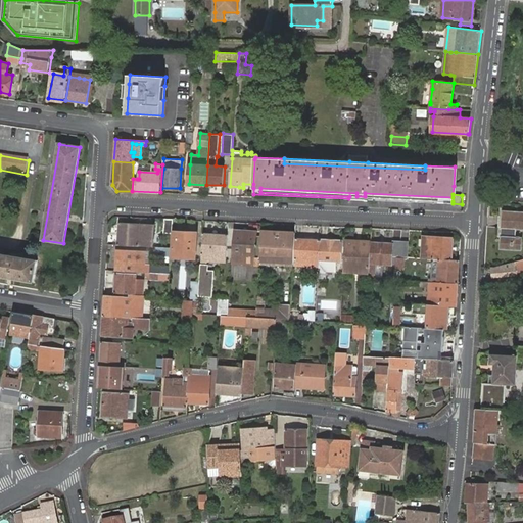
[(522,209),(504,208),(501,247),(521,249),(522,235),(515,235),(516,226),(522,226),(522,209)]
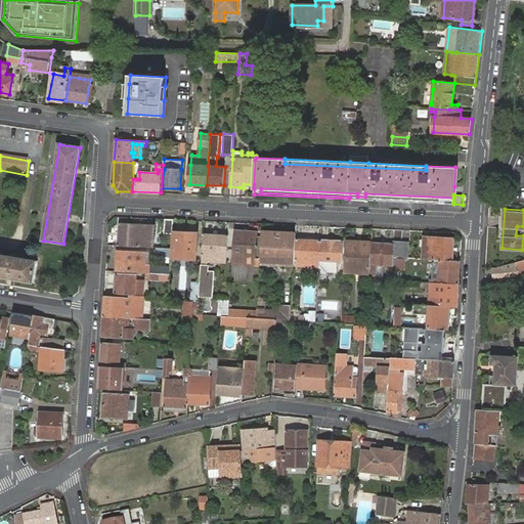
[(174,219),(166,219),(165,233),(173,233),(174,219)]
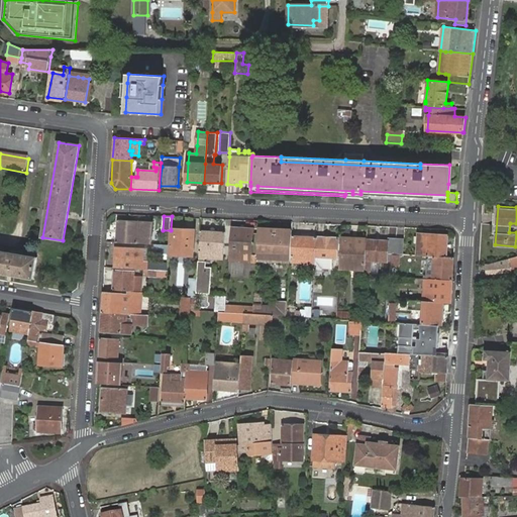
[(118,219),(117,242),(142,243),(150,243),(151,239),(152,221),(144,221),(118,219)]
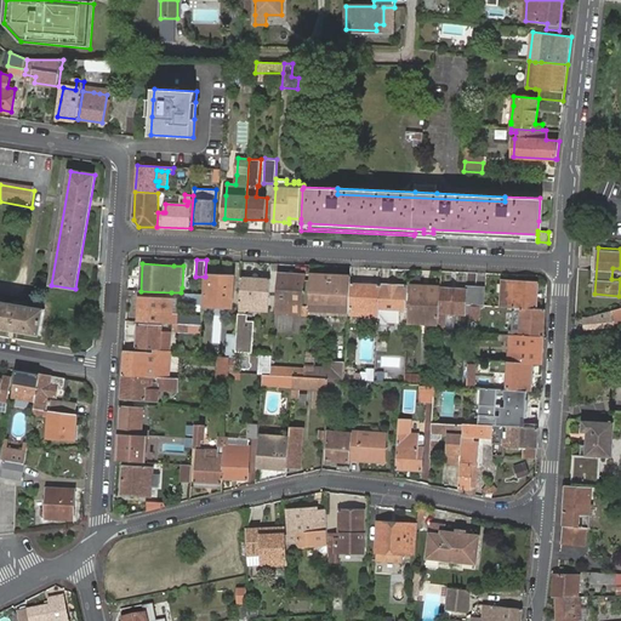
[(307,274),(279,272),(277,308),(275,313),(280,313),(281,305),(305,307),(307,274)]
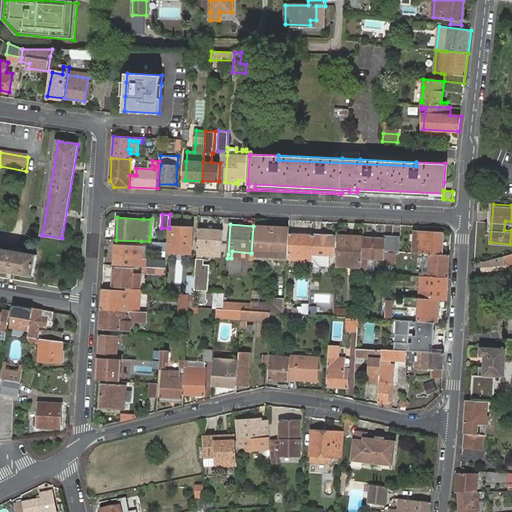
[(257,226),(255,254),(260,255),(282,256),(287,256),(289,227),(284,227),(262,226),(257,226)]
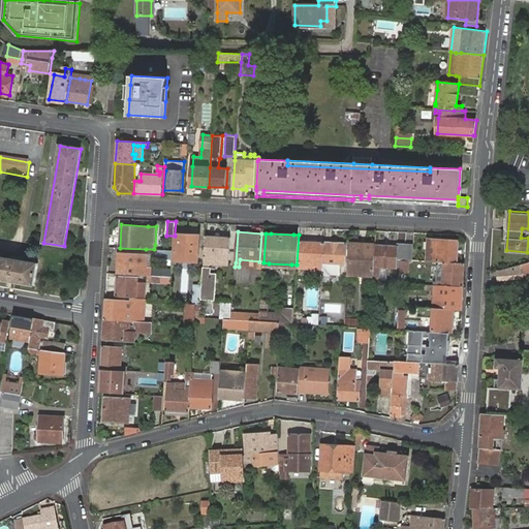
[(200,236),(177,235),(175,260),(198,262),(200,236)]
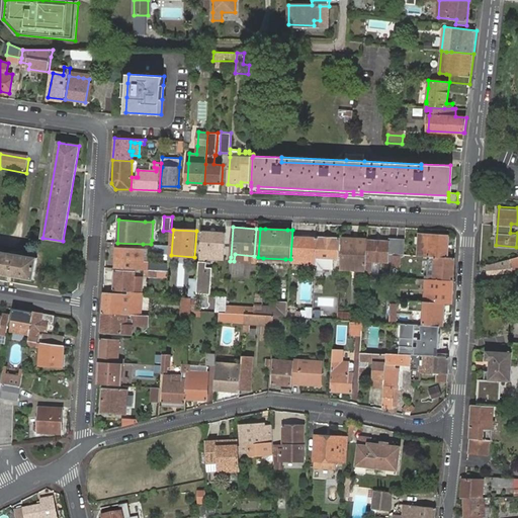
[(198,286),(197,293),(210,294),(212,271),(206,271),(206,267),(207,262),(205,262),(206,258),(225,259),(227,232),(202,231),(199,261),(198,286)]
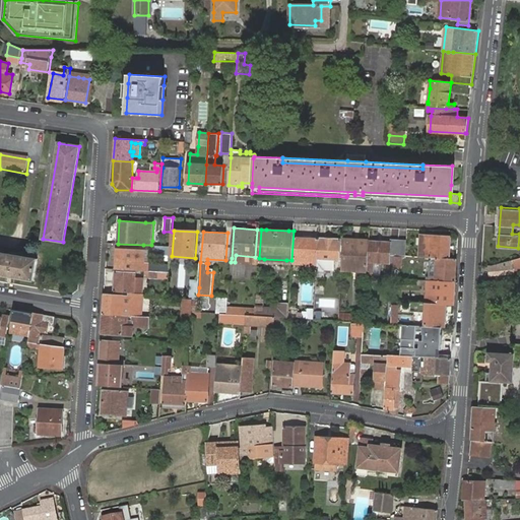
[(432,257),(450,258),(452,237),(431,236),(425,236),(424,257),(430,257),(432,257)]
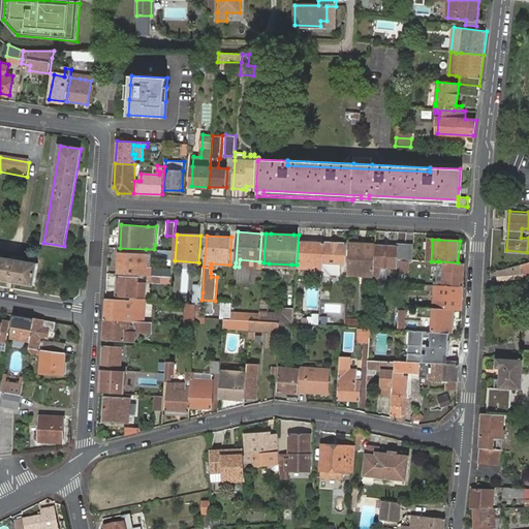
[(322,269),(324,243),(301,241),(299,269),(322,270),(322,269)]
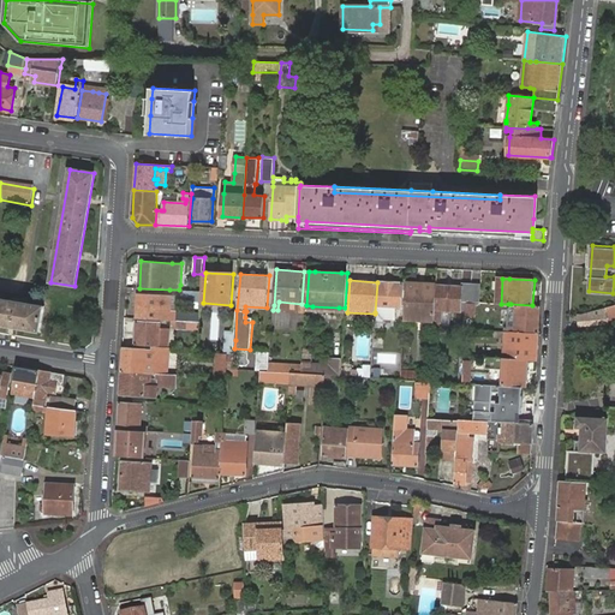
[(375,314),(374,326),(382,326),(382,317),(394,318),(394,314),(394,306),(402,308),(404,284),(377,282),(375,312),(375,314)]
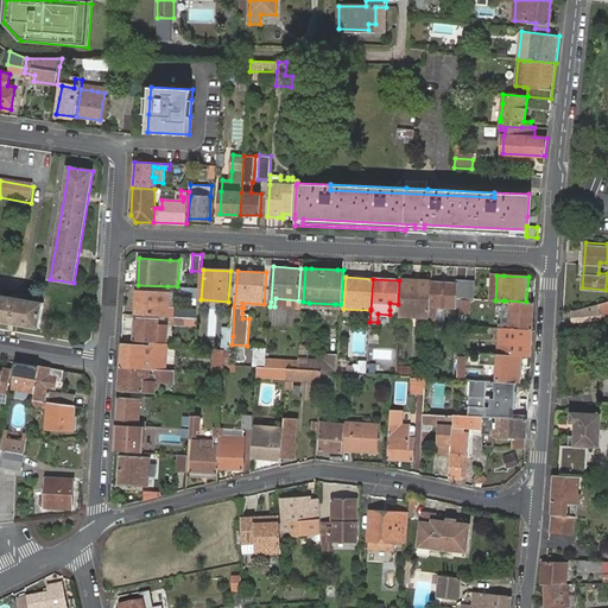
[(403,317),(429,318),(430,315),(430,303),(429,303),(430,282),(405,280),(403,314),(403,317)]
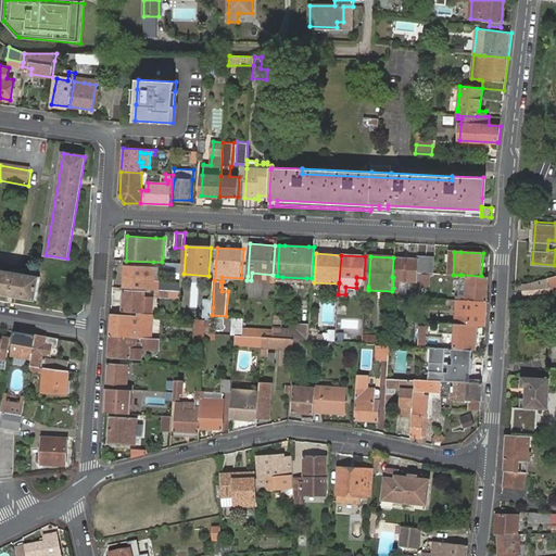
[(426,273),(427,256),(418,256),(418,258),(394,257),(393,277),(393,288),(392,291),(392,294),(400,294),(401,279),(406,280),(420,280),(421,273),(426,273)]
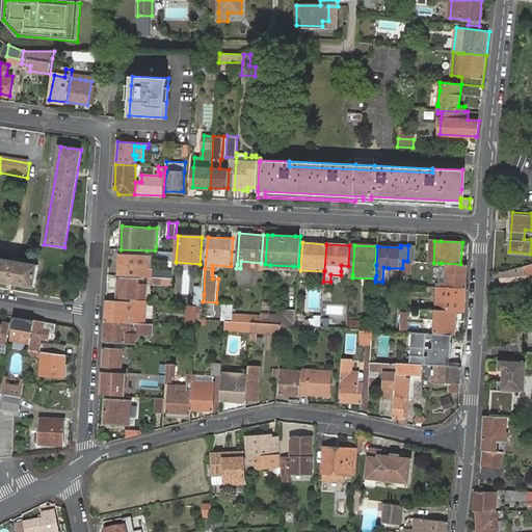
[(417,245),(408,245),(407,261),(416,262),(417,245)]
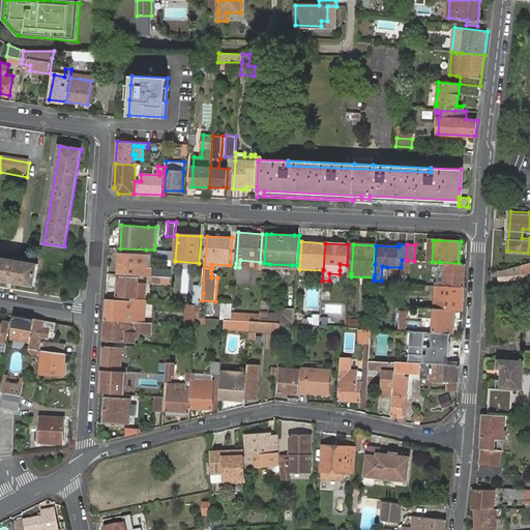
[(167,259),(174,260),(174,252),(168,251),(159,251),(159,259),(167,259)]
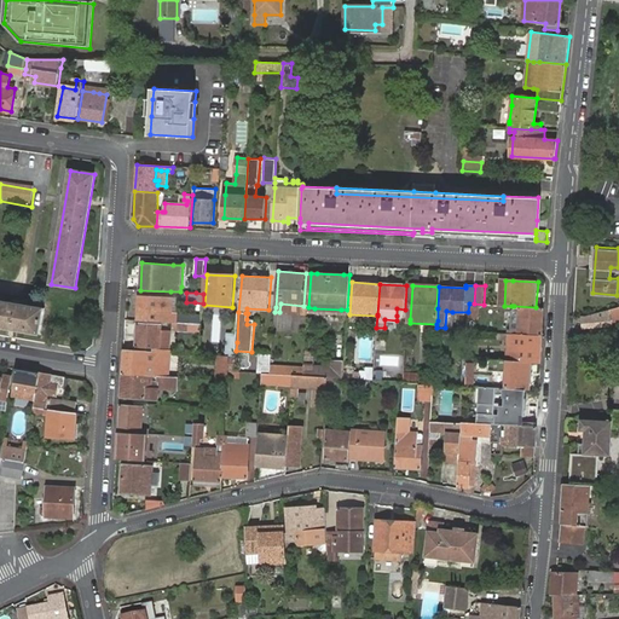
[(139,296),(138,320),(172,323),(173,299),(139,296)]
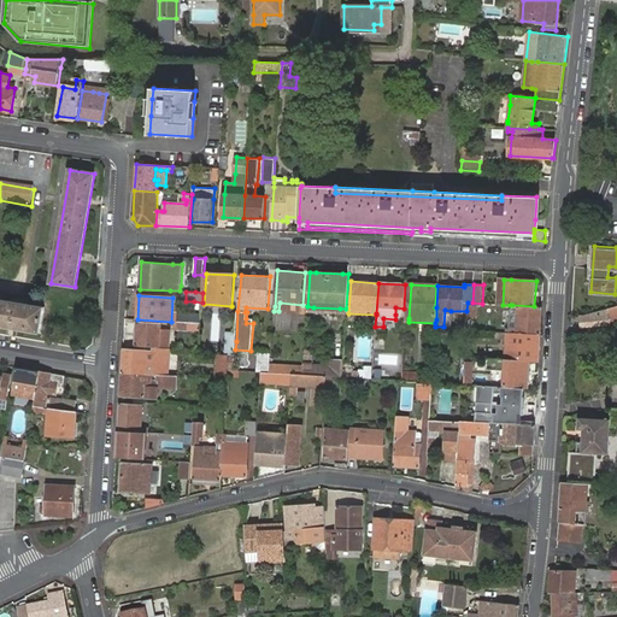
[(0,325),(39,333),(45,307),(0,299),(0,325)]
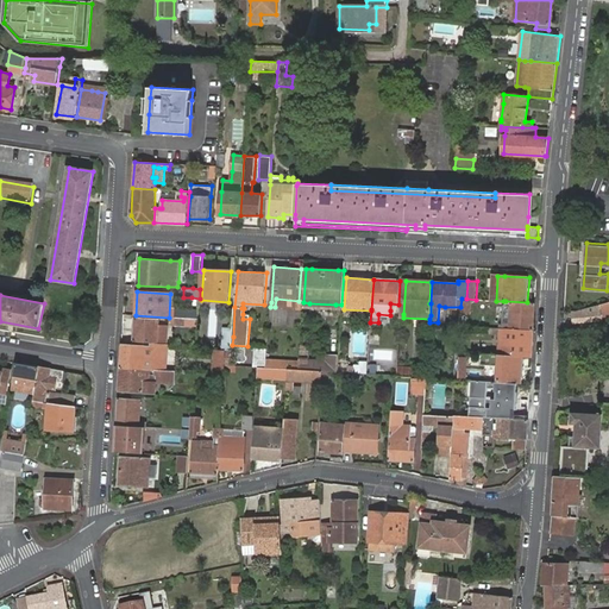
[(299,301),(276,299),(275,307),(297,308),(299,301)]
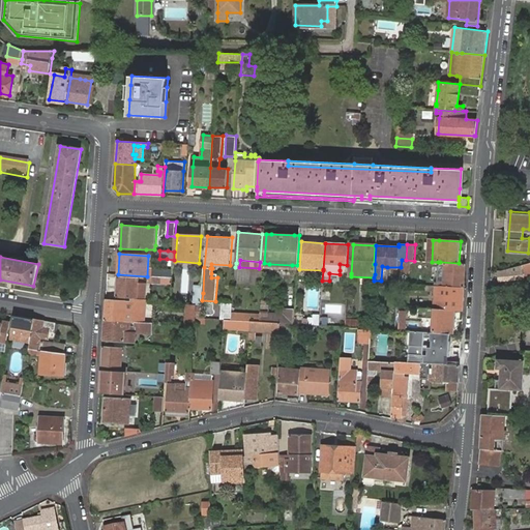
[(465,287),(466,264),(459,263),(440,262),(440,265),(438,265),(438,282),(439,282),(439,286),(465,287)]
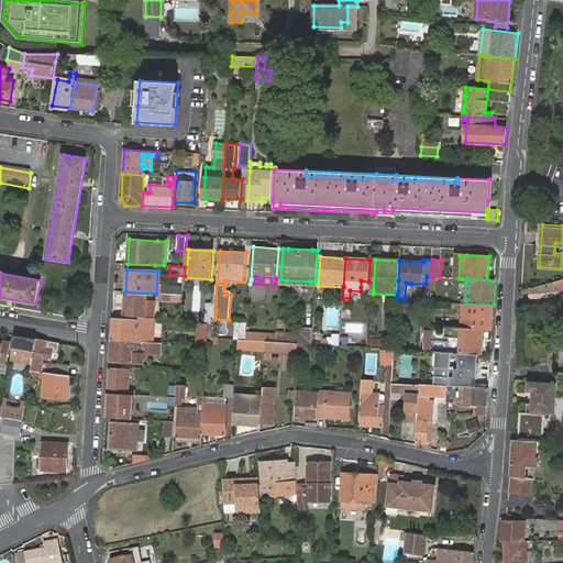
[(529,287),(530,298),(556,296),(556,293),(562,290),(562,278),(555,280),(533,287),(529,287)]
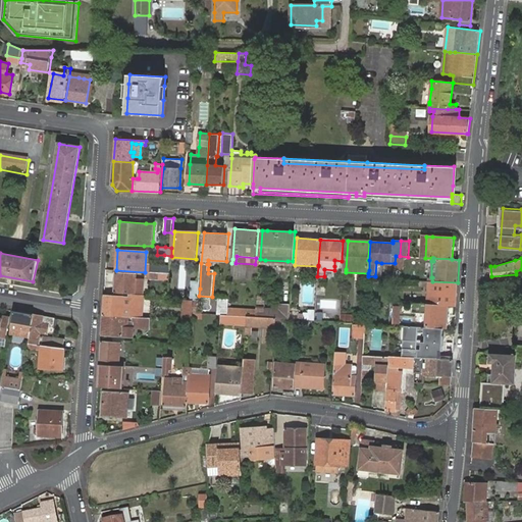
[(114,293),(129,294),(134,294),(135,274),(116,273),(114,293)]
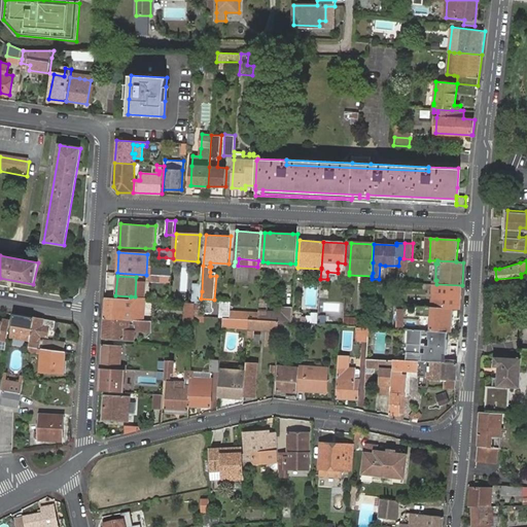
[(460,309),(462,285),(436,284),(432,284),(432,289),(431,307),(453,308),(460,309)]
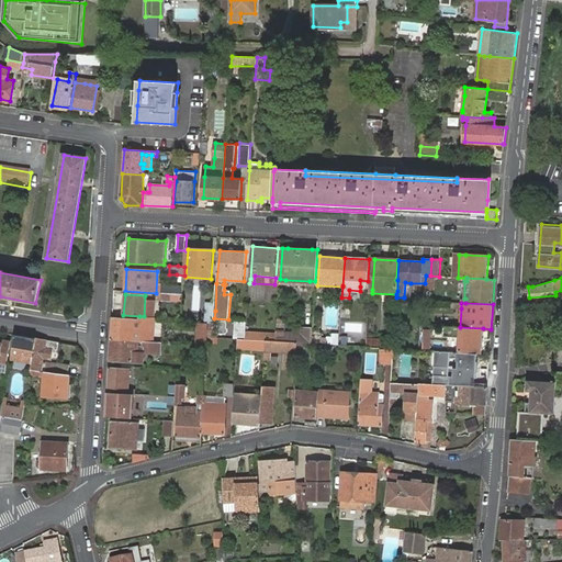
[(209,323),(208,337),(213,337),(214,318),(215,311),(206,310),(205,323),(209,323)]
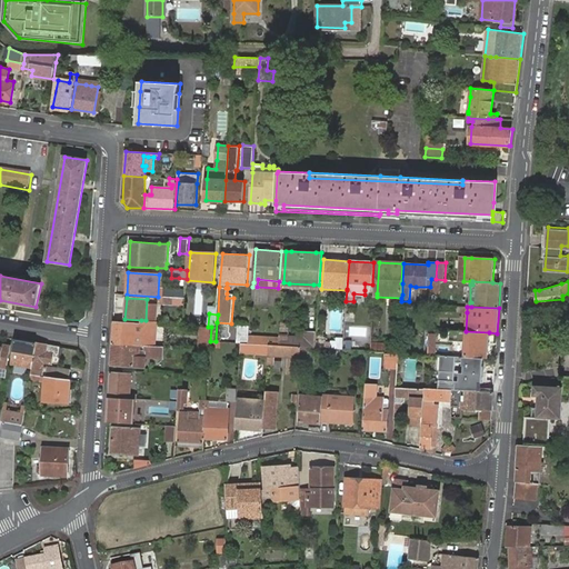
[(113,321),(112,343),(135,345),(146,346),(155,346),(156,321),(146,320),(141,320),(141,323),(136,322),(113,321)]
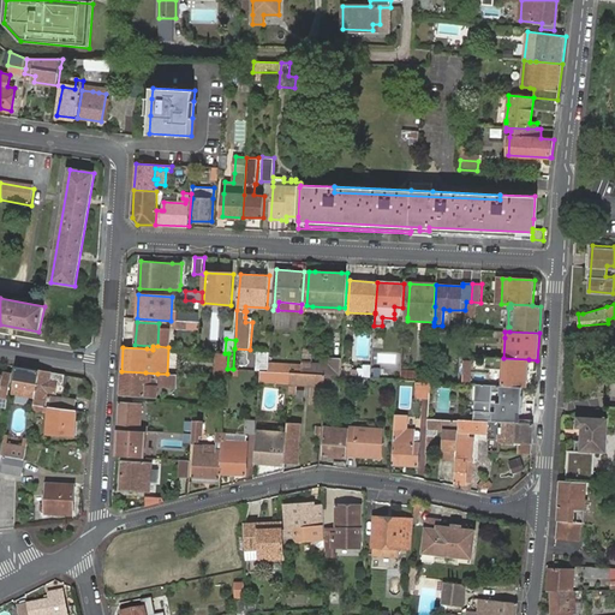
[(256,370),(261,371),(269,371),(270,352),(257,351),(256,370)]
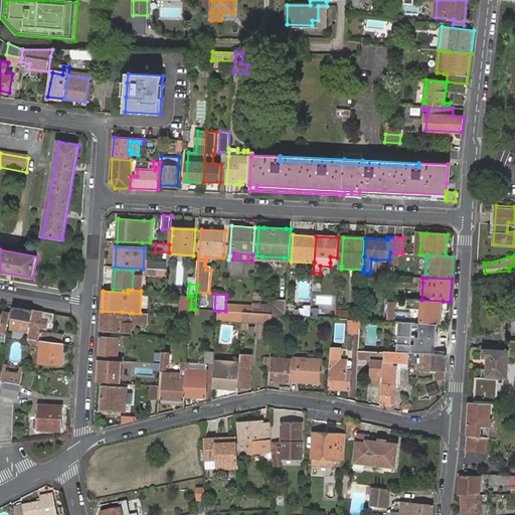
[(181,316),(189,316),(190,309),(191,296),(188,296),(182,296),(181,316)]
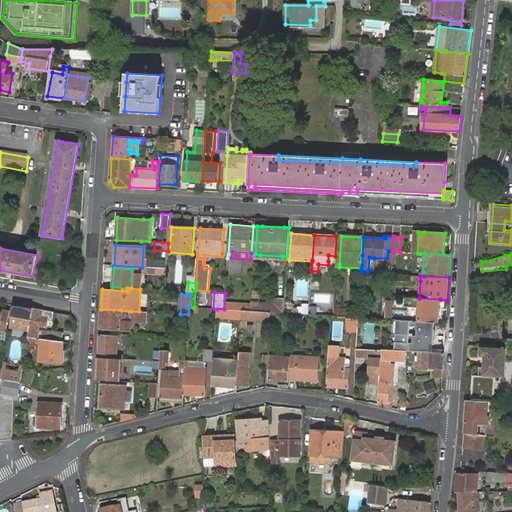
[(277,312),(283,312),(284,298),(274,297),(274,303),(259,302),(259,294),(253,294),(252,310),(258,311),(271,312),(277,312)]
